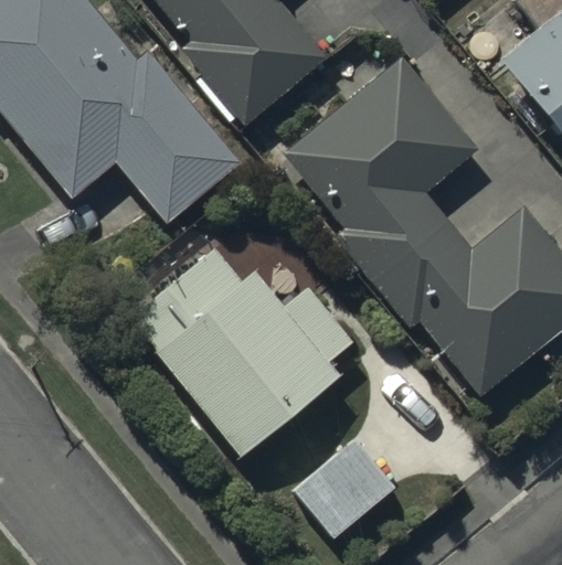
[(88,0),(0,0),(0,110),(72,198),(116,161),(168,223),(240,163),(146,51),(138,59),(88,0)]
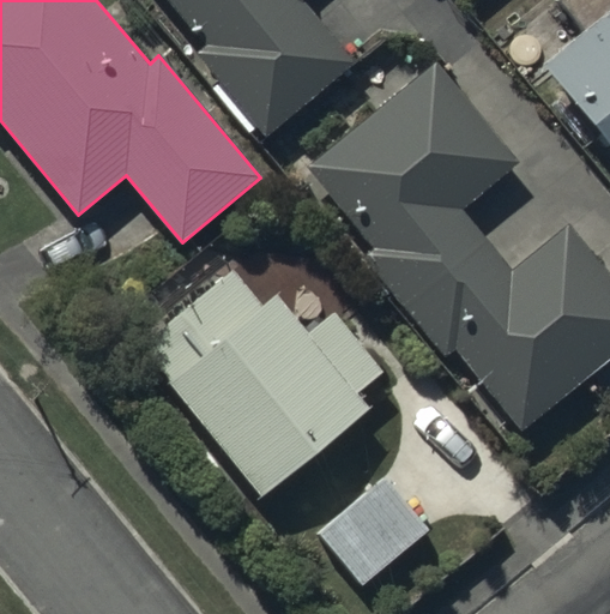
[(165,0),(203,44),(193,52),(264,139),(356,64),(303,0),(165,0)]
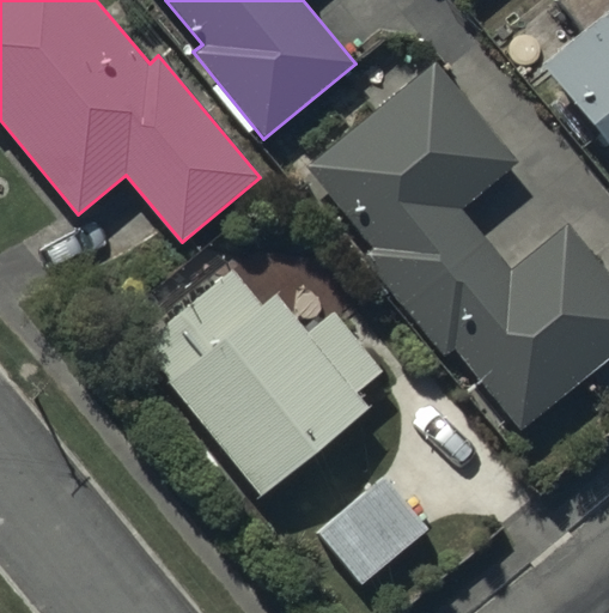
[(608,0),(558,0),(583,31),(541,65),(608,149),(608,0)]
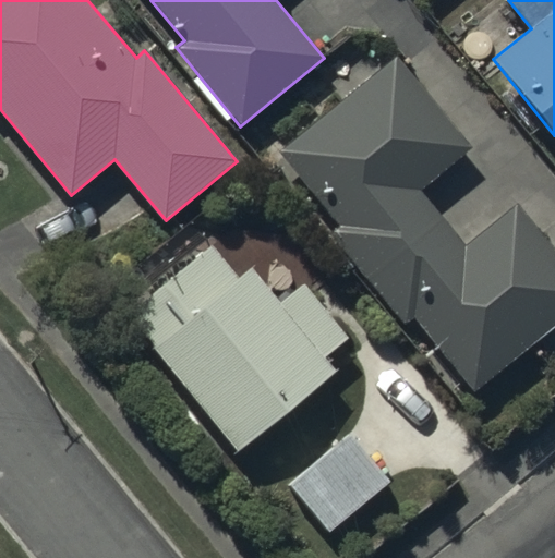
[(396,59),(279,150),(338,226),(328,233),(401,326),(413,317),(472,390),(554,325),(554,249),(520,204),(465,247),(417,189),(467,148),(396,59)]
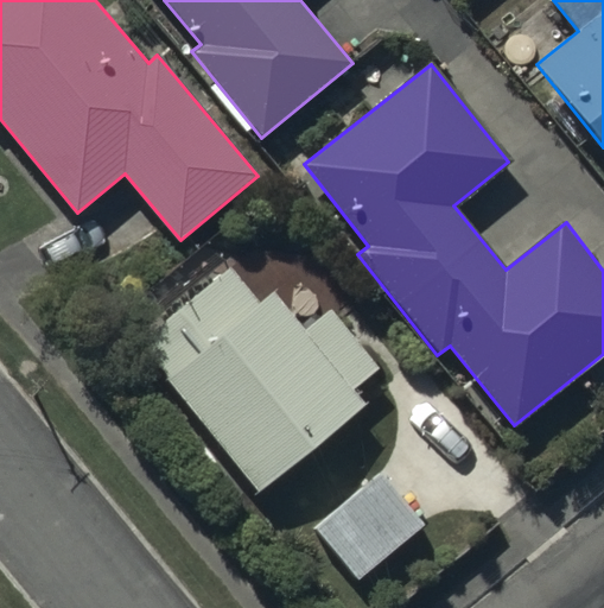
[(304,331),(271,292),(249,310),(221,274),(140,341),(169,375),(165,378),(259,492),(366,405),(351,388),(379,366),(331,309),(304,331)]
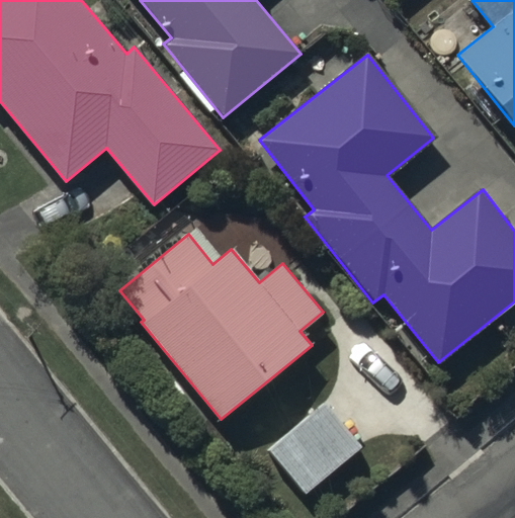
[(326,405),(269,449),(318,510),(338,493),(325,477),(360,448),(326,405)]
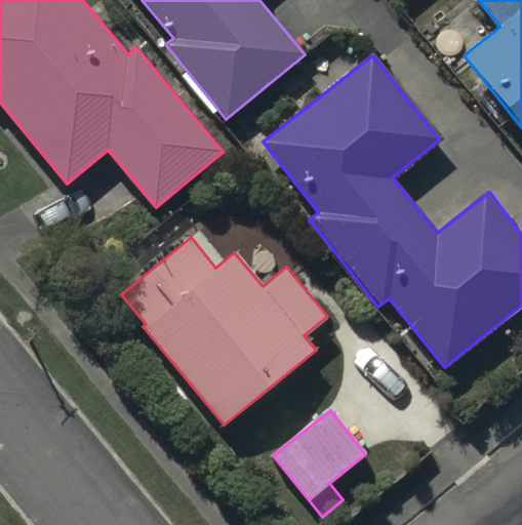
All buildings are outlined.
